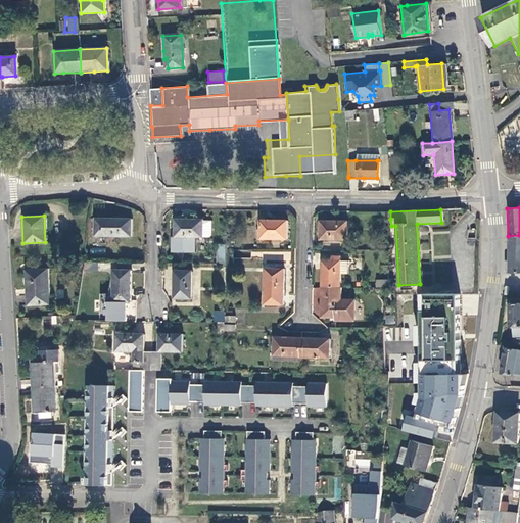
[(108,218),(94,218),(94,236),(130,236),(130,219),(108,218)]
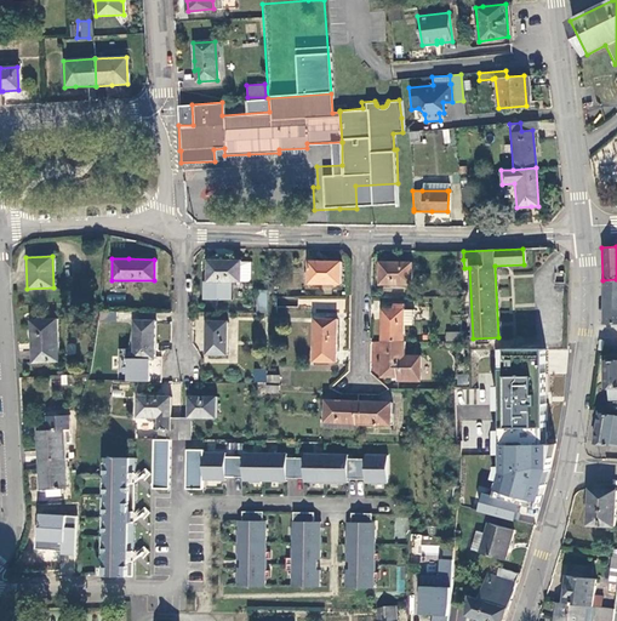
[(224,261),(206,261),(206,281),(239,281),(239,261),(224,261)]
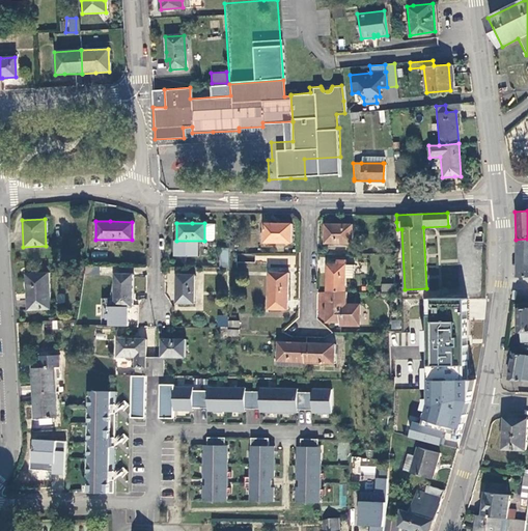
[(277,224),(262,224),(262,243),(289,243),(289,224),(277,224)]
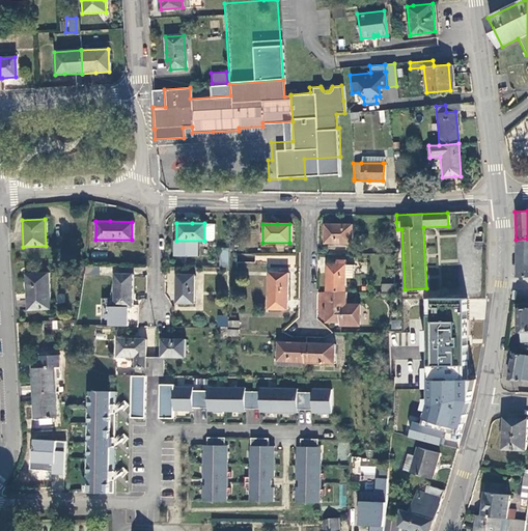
[(351,243),(351,225),(337,225),(325,225),(325,243),(351,243)]
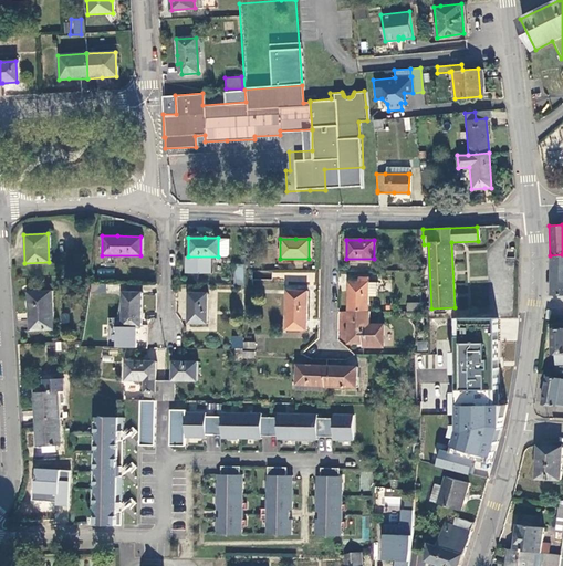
[(562,254),(550,255),(550,294),(562,293),(562,254)]
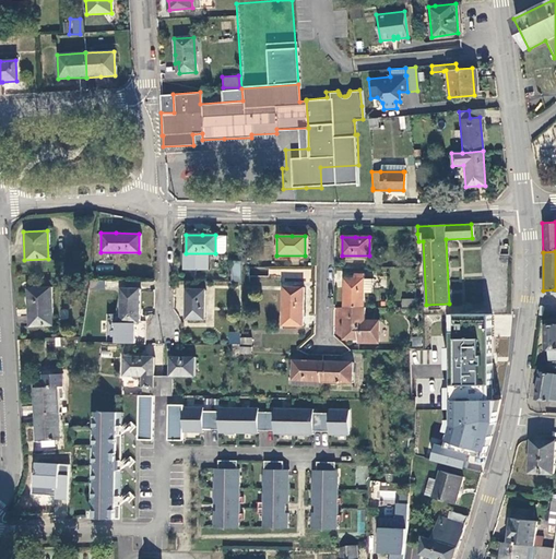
[(343,307),(363,308),(363,273),(353,273),(353,278),(343,278),(343,294),(343,307)]
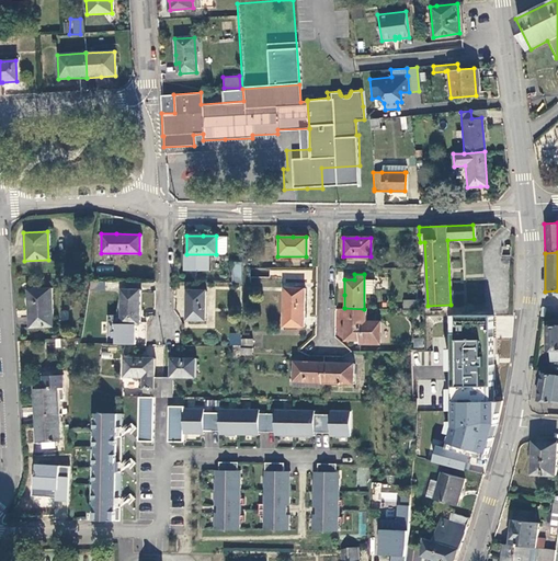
[(104,289),(104,281),(89,281),(89,289),(104,289)]
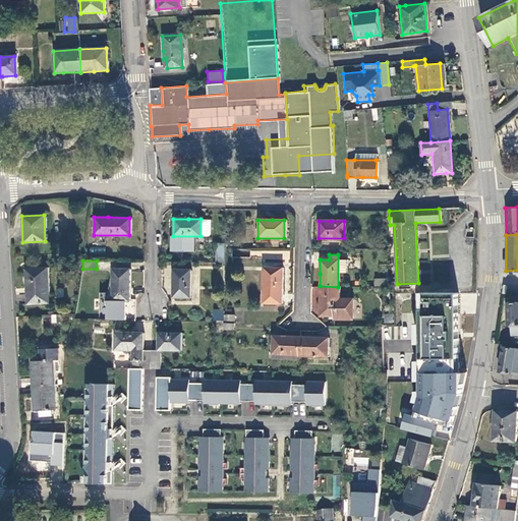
[(46,268),(23,269),(26,304),(48,302),(46,268)]
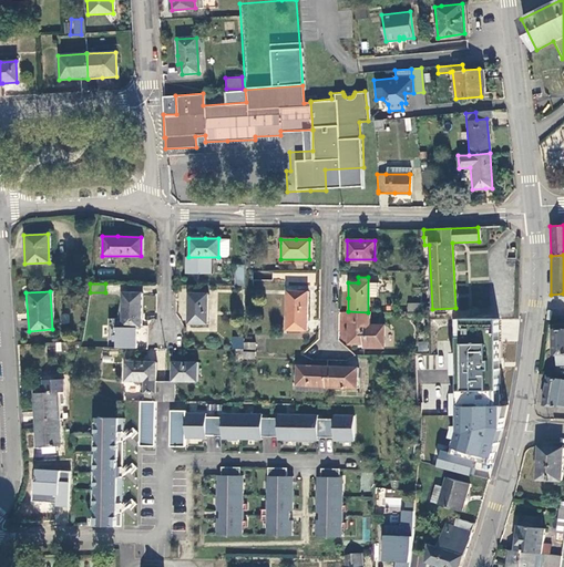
[(306,291),(294,291),(294,295),(286,295),(286,330),(305,330),(306,312),(306,291)]
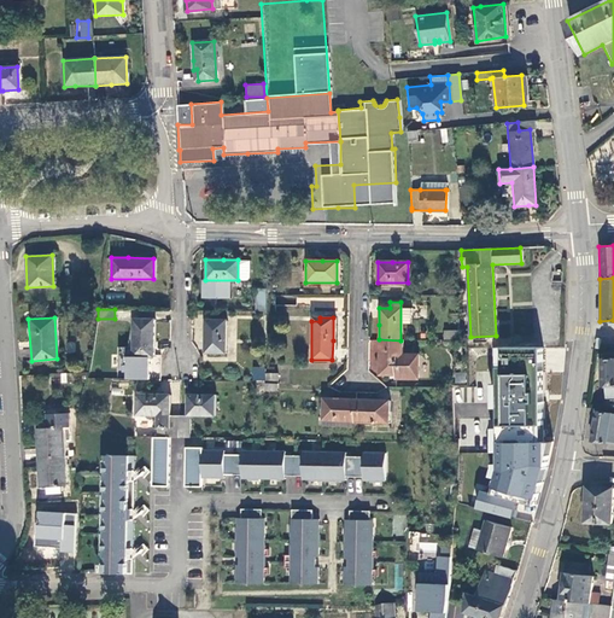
[(152,320),(132,319),(132,357),(152,357),(152,331),(152,320)]
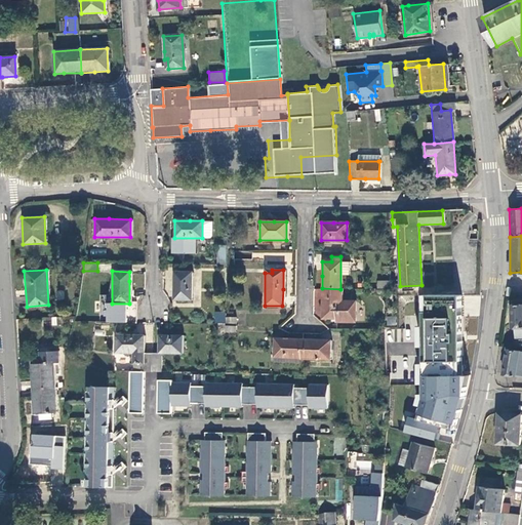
[(191,272),(173,272),(173,283),(173,299),(190,299),(191,272)]
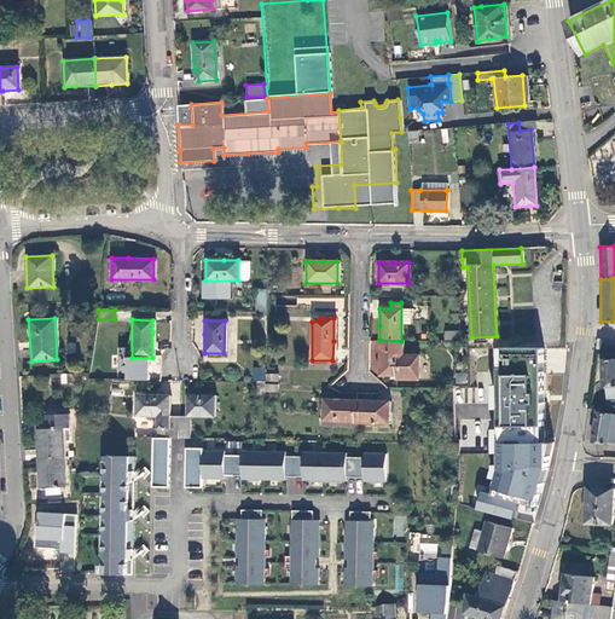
[(402,356),(402,340),(401,341),(379,340),(378,357),(378,375),(395,375),(415,375),(416,362),(402,362),(402,356)]
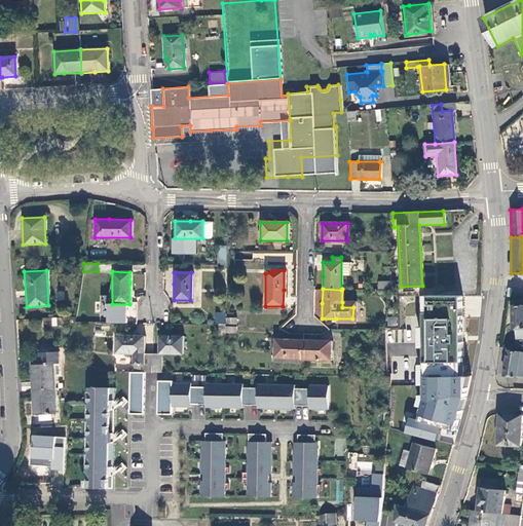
[(460,296),(417,296),(418,397),(413,418),(439,425),(455,429),(469,376),(461,376),(460,296)]
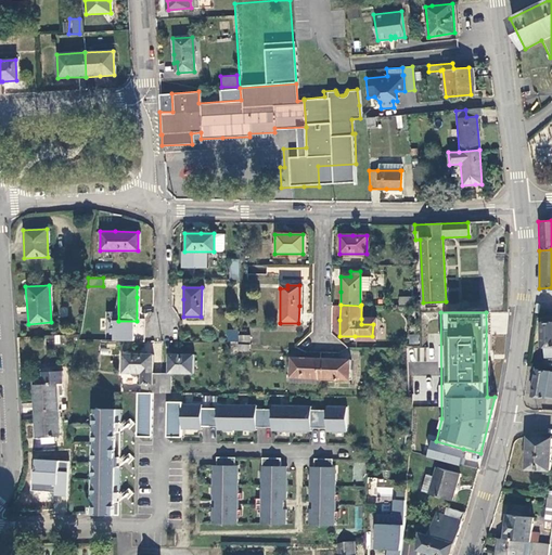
[(375,319),(361,319),(361,324),(373,324),(372,336),(355,336),(355,339),(375,339),(375,319)]
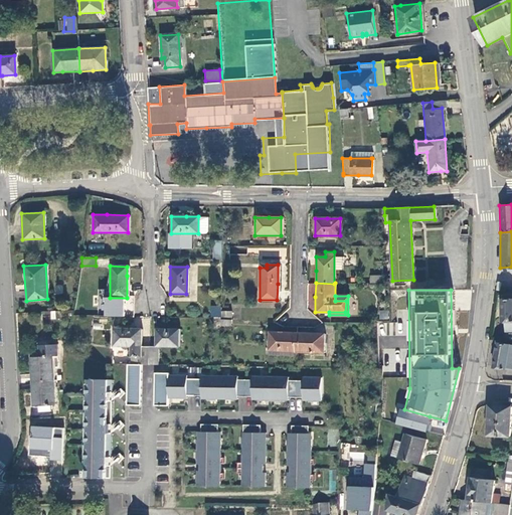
[(511,299),(501,300),(502,321),(502,322),(503,322),(504,332),(511,332),(511,299)]
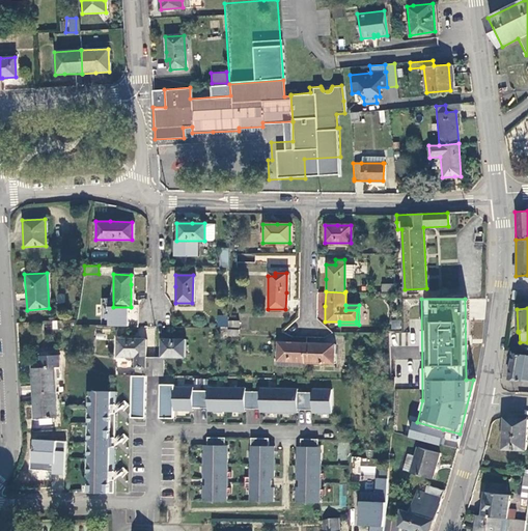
[(397,329),(397,320),(388,319),(388,328),(397,329)]
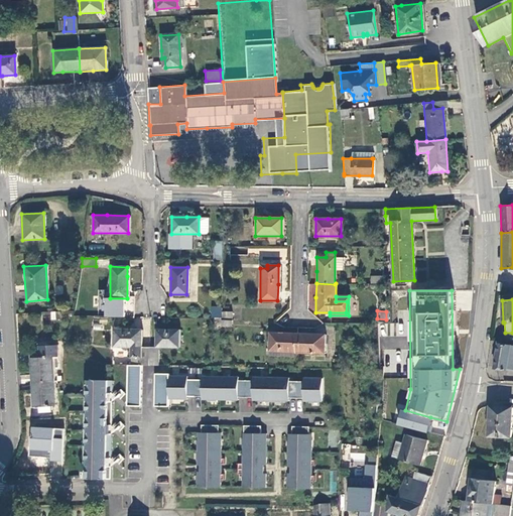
[(229,327),(220,327),(219,336),(229,336),(229,327)]
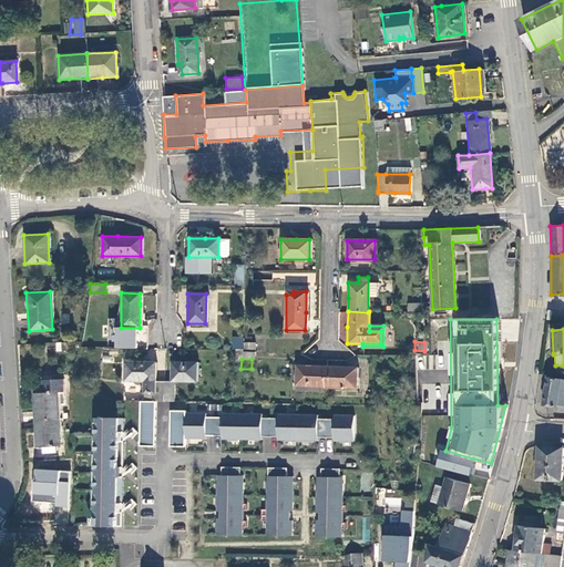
[(162,401),(162,381),(154,381),(154,362),(146,362),(123,362),(123,381),(143,381),(143,401),(153,401),(162,401)]
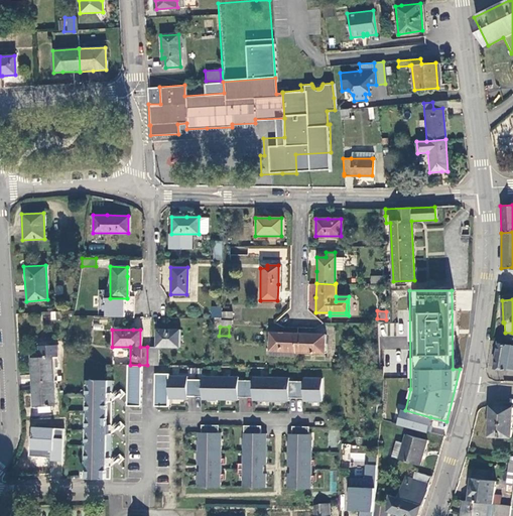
[(154,348),(147,347),(147,365),(157,366),(157,348),(178,348),(179,331),(159,331),(154,331),(154,348)]
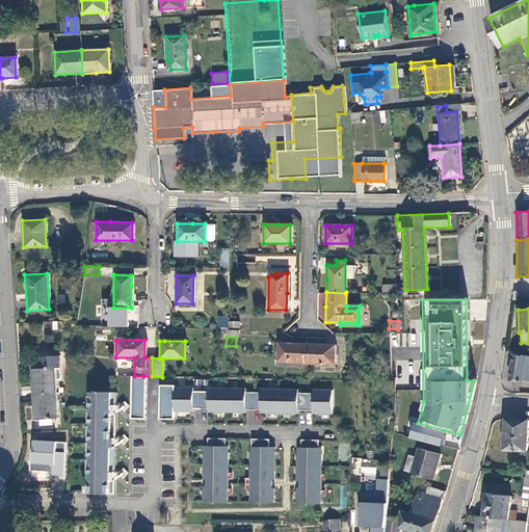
[(305,363),(305,344),(294,344),(278,343),(276,358),(272,360),(272,365),(276,366),(276,362),(305,363)]
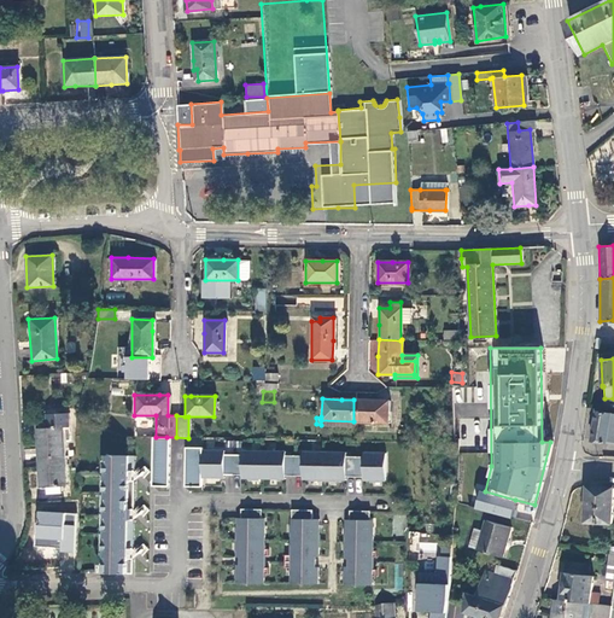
[(368,401),(354,400),(354,421),(354,423),(387,423),(389,401),(368,401)]
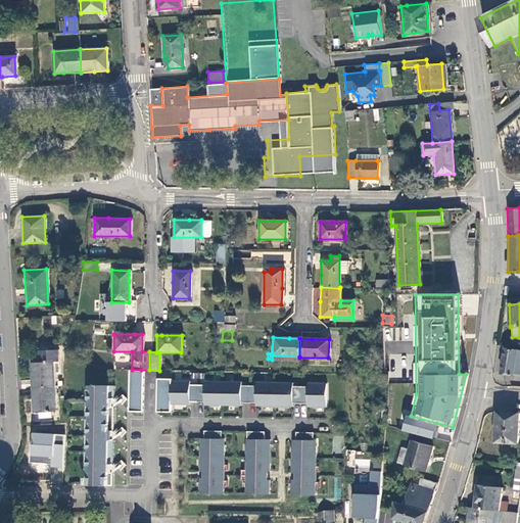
[(519,374),(519,350),(504,348),(500,373),(513,375),(513,373),(519,374)]
